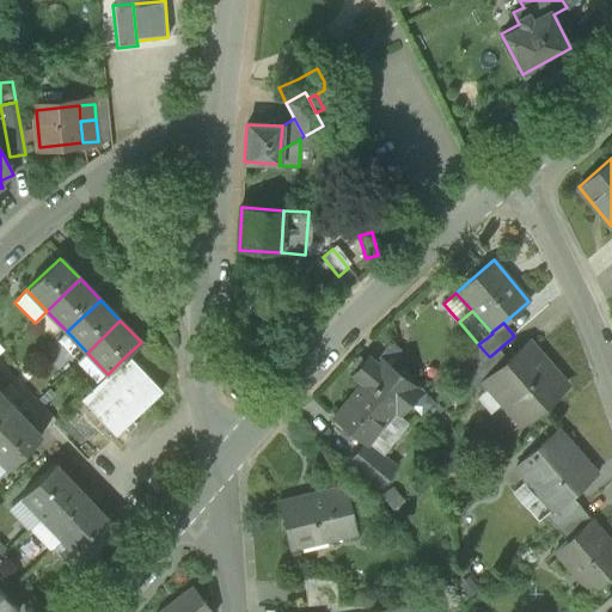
[(502,402),(521,424),(565,386),(527,343),(508,360),(500,366),(481,384),(485,390),(489,386),(502,402)]
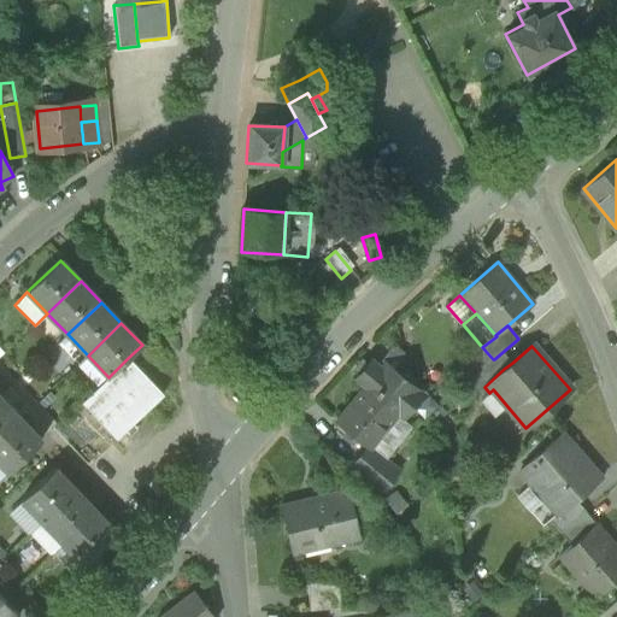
[(470,381),(493,359),(482,347),(458,368),(470,381)]
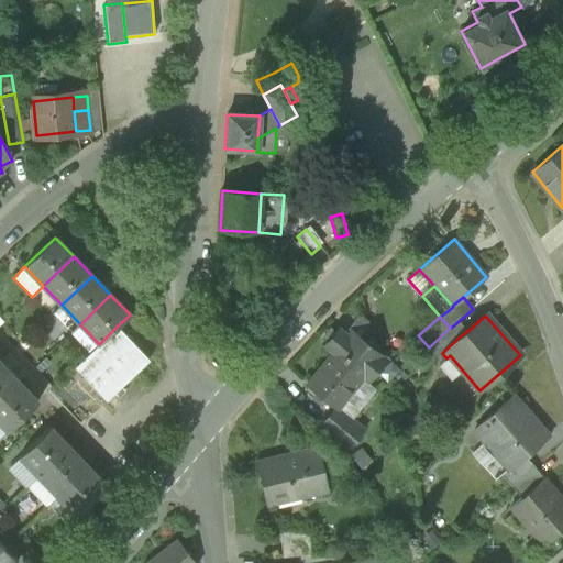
[(467,331),(459,321),(451,328),(460,337),(467,331)]
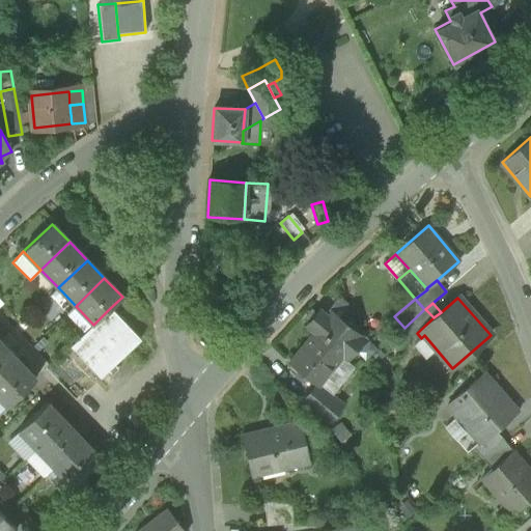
[(140,339),(110,308),(93,325),(71,346),(101,378),(140,339)]
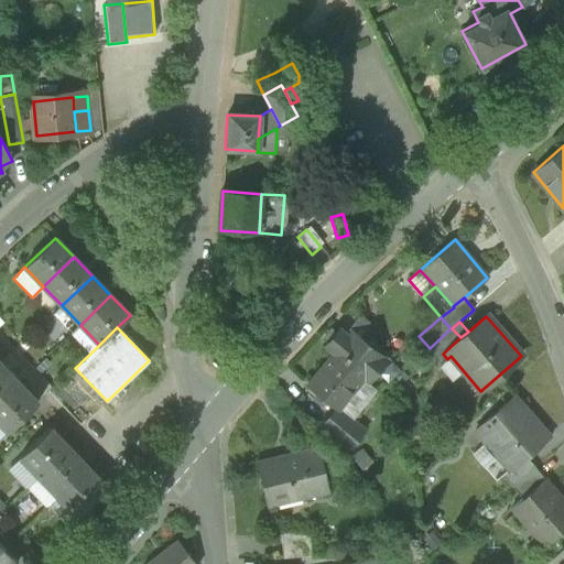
[(461,337),(452,328),(451,328),(430,348),(443,364),(447,359),(443,354),(461,337)]
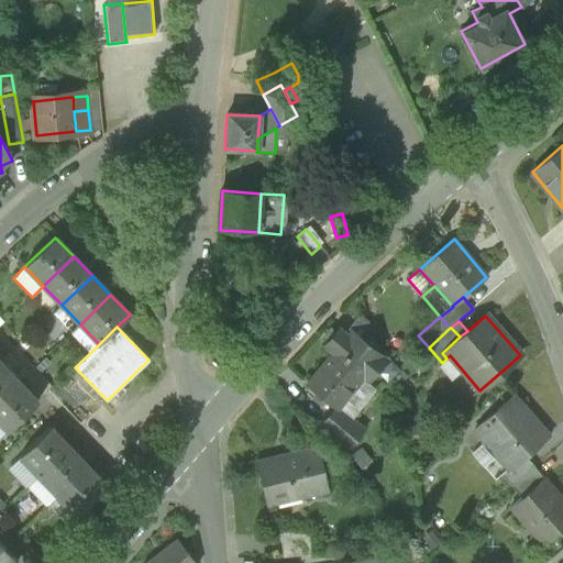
[(324,345),(333,352),(363,377),(366,379),(367,381),(385,359),(349,330),(345,334),(339,329),(324,345)]
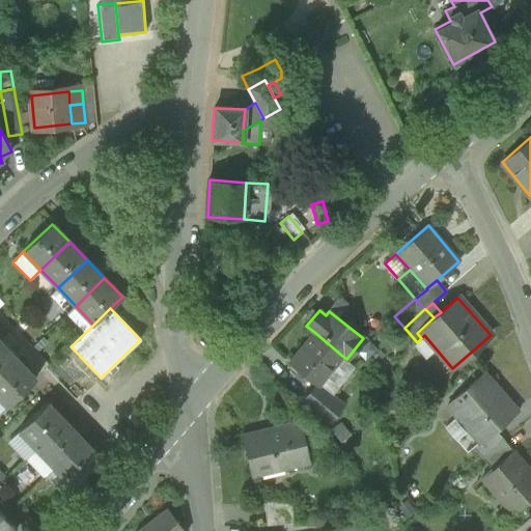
[(341,357),(342,356),(314,332),(289,363),(317,387),(319,384),(341,357)]
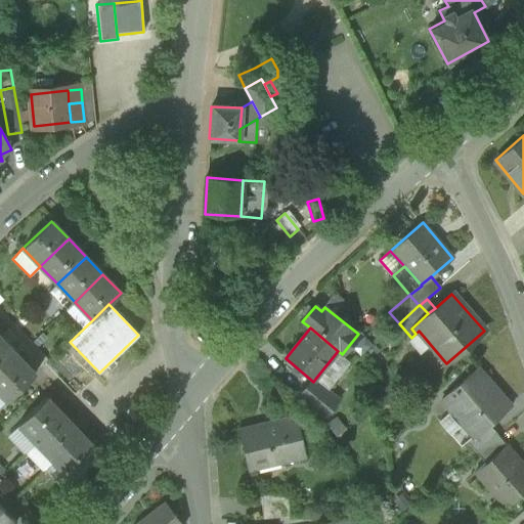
[(430,344),(419,331),(416,334),(411,338),(407,341),(419,353),(430,344)]
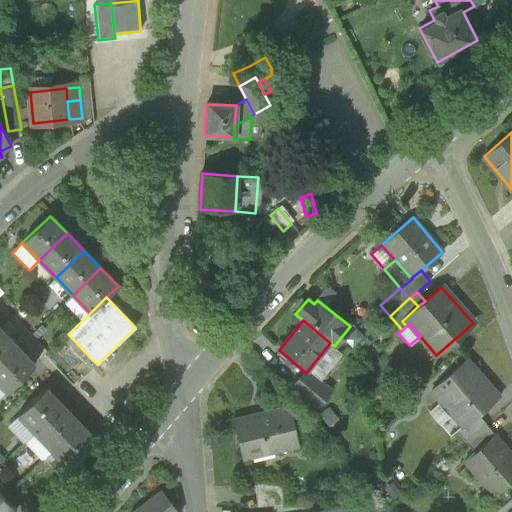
[(0,364),(17,348),(0,330),(0,364)]
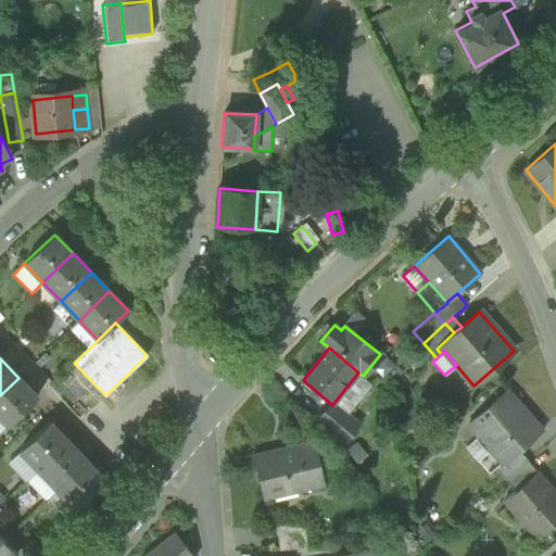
[(371,386),(357,374),(335,402),(349,414),(371,386)]
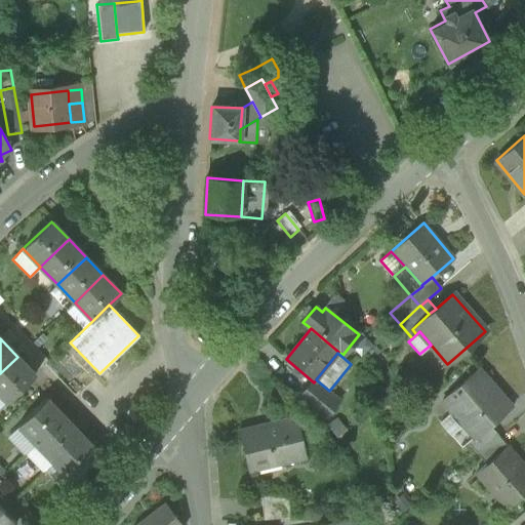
[(35,374),(17,357),(0,373),(0,394),(7,402),(35,374)]
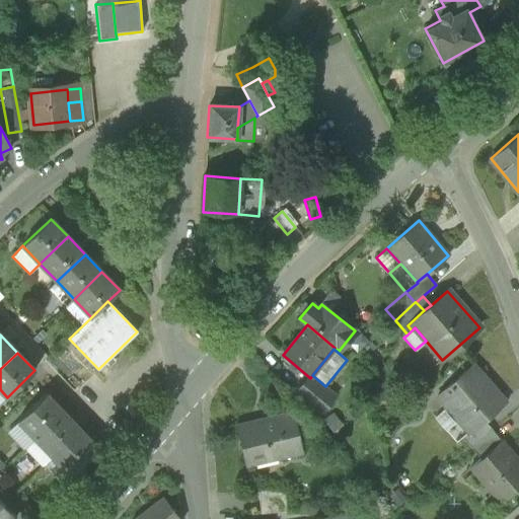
[(467,433),(468,434),(484,421),(506,401),(473,365),(436,396),(467,433)]
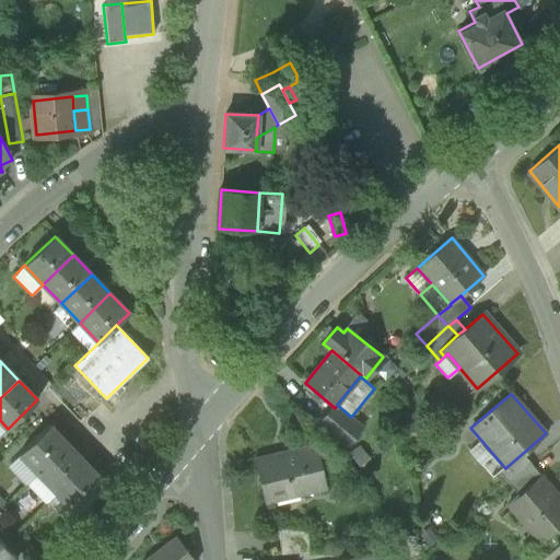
[(322,422),(341,439),(349,429),(330,412),(322,422)]
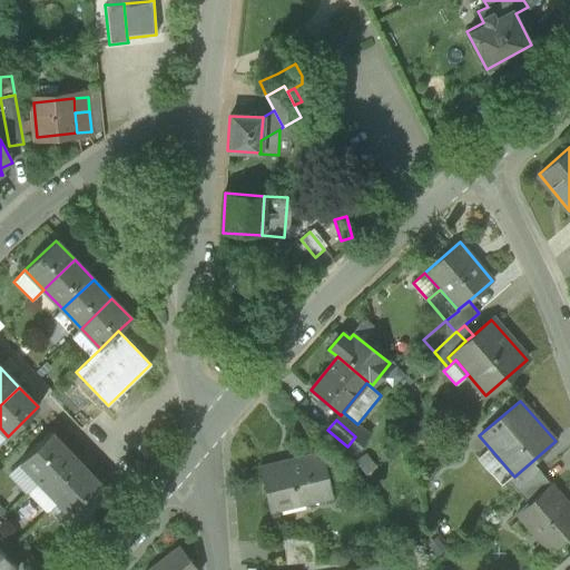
[(20,461),(39,481),(69,452),(51,432),(20,461)]
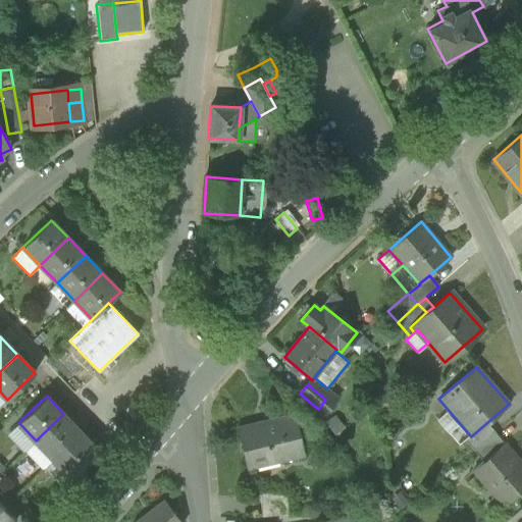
[(458,425),(446,412),(436,420),(449,434),(458,425)]
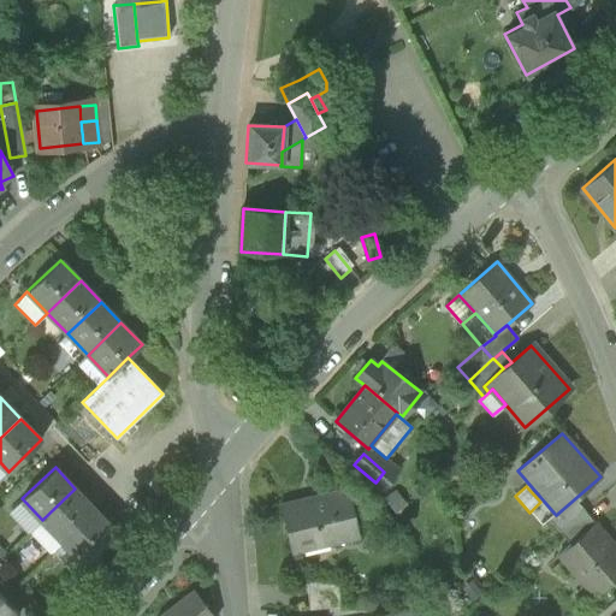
[(42,520),(61,542),(95,510),(75,489),(42,520)]
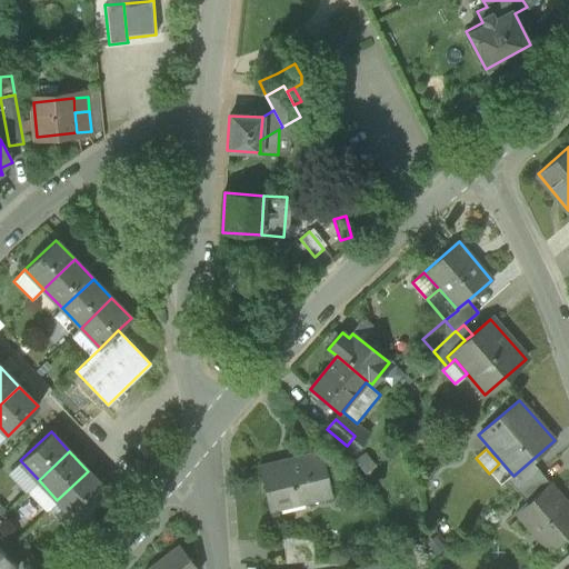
[(377,468),(366,452),(355,460),(366,476),(377,468)]
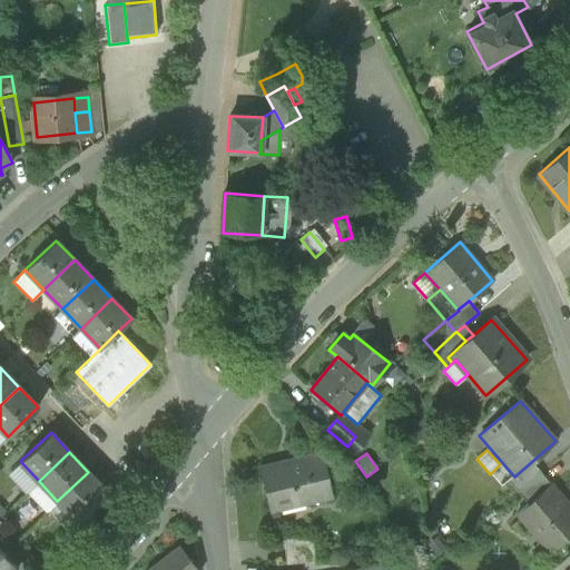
[(261,468),(269,510),(332,498),(323,455),(261,468)]
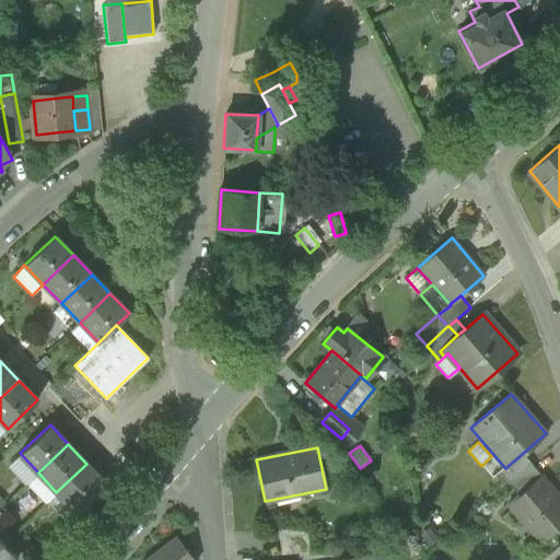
[(38,473),(20,453),(7,466),(25,486),(26,485),(38,473)]
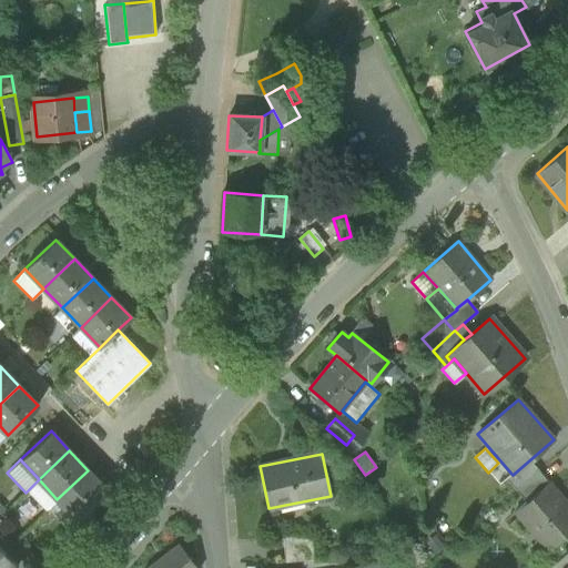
[(505,479),(515,490),(538,470),(529,460),(513,475),(511,474),(505,479)]
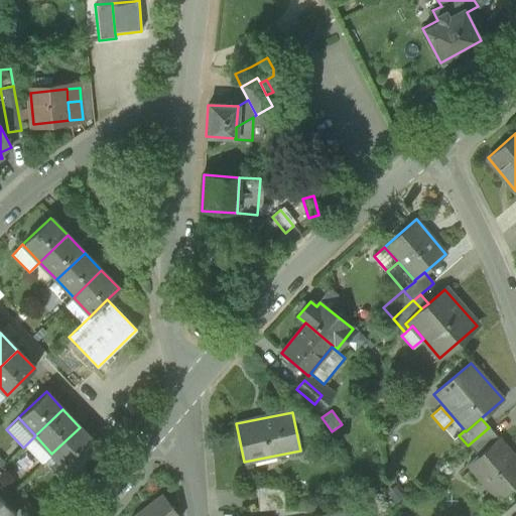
[(97,444),(80,427),(51,454),(70,472),(97,444)]
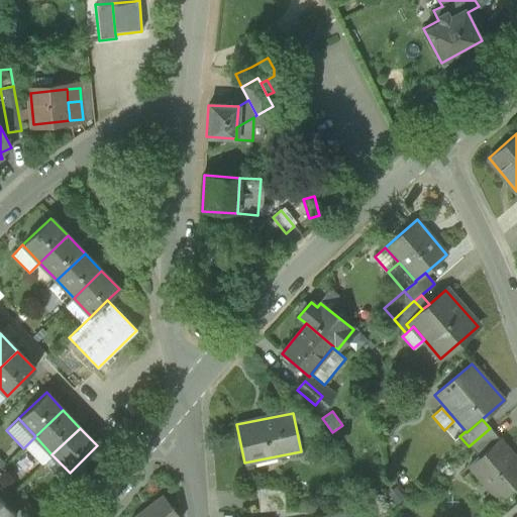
[(500,439),(490,428),(469,446),(479,457),(500,439)]
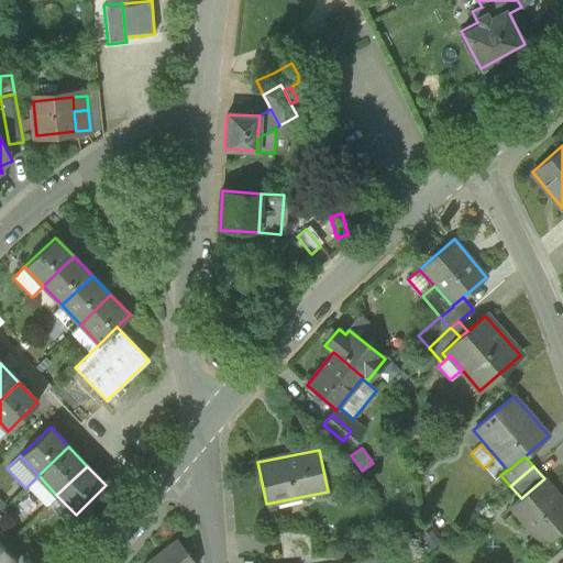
[(56,495),(39,475),(26,487),(45,506),(56,495)]
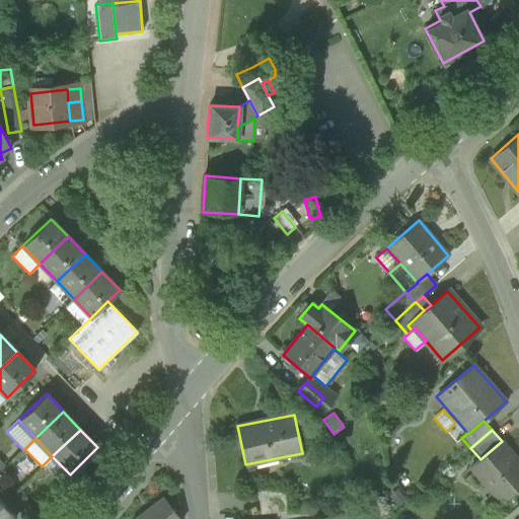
[(470,468),(500,503),(509,495),(518,486),(518,461),(502,441),(480,459),(470,468)]
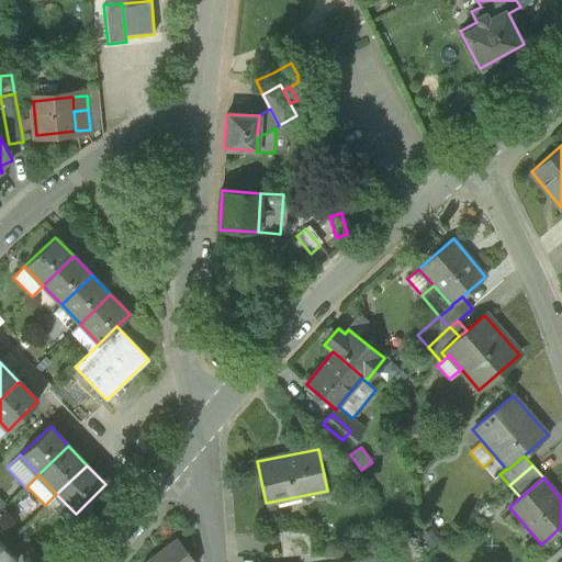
[(281,558),(298,557),(310,557),(310,531),(281,531),(281,558)]
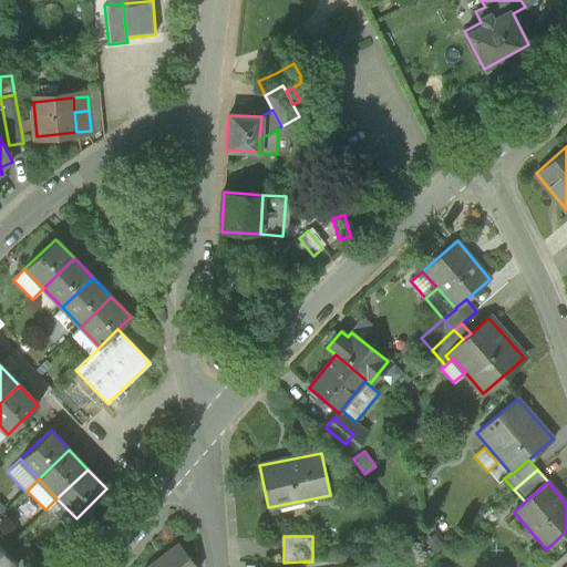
[(533,562),(537,566),(546,566),(566,550),(556,540),(546,549),(533,562)]
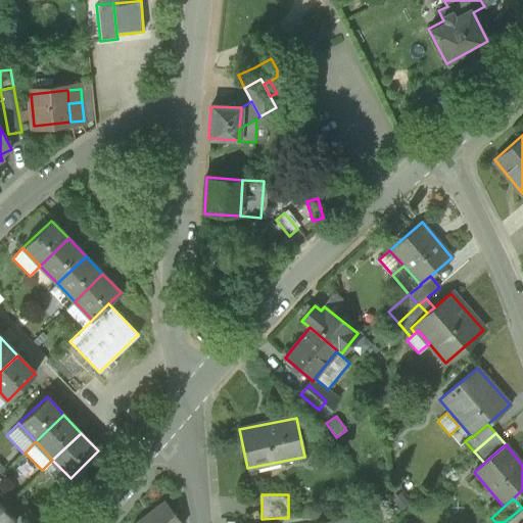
[(136,522),(181,522),(165,501),(136,522)]
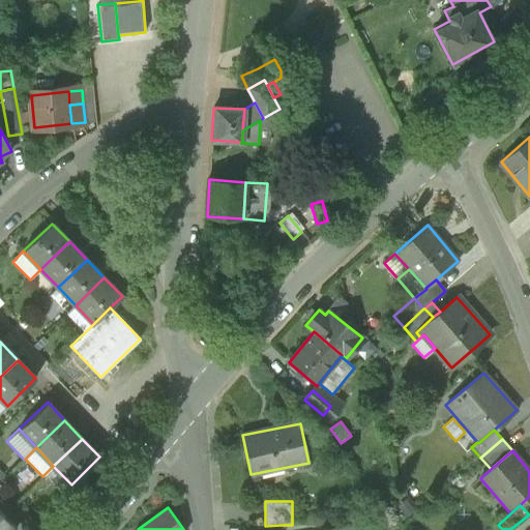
[(0,529),(15,529),(17,528),(0,510),(0,529)]
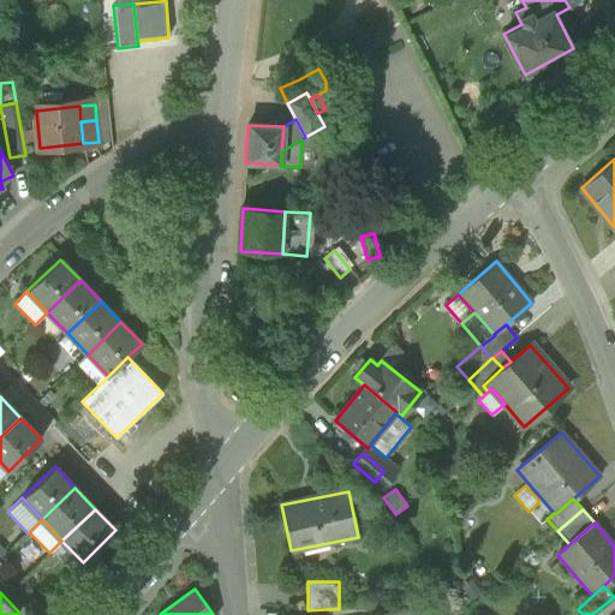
[(614,614),(614,599),(614,597),(592,614),(614,614)]
